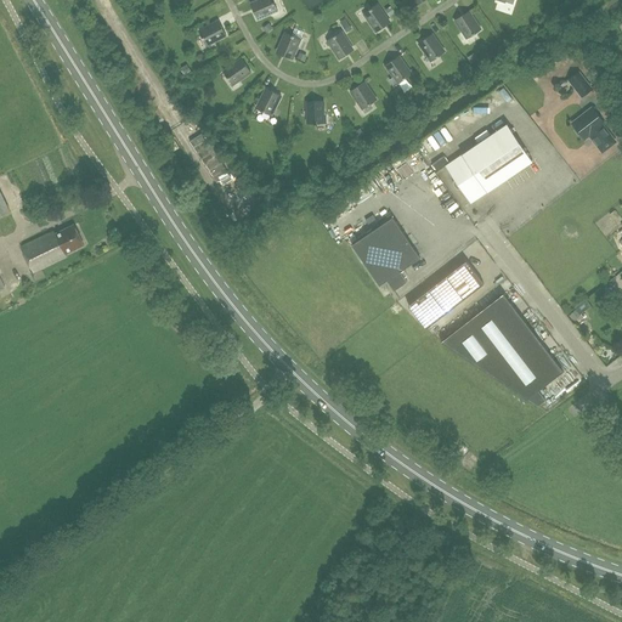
[(271,0),(260,0),(252,4),(255,11),(253,12),(256,20),(277,11),(273,3),(272,3),(271,0)]
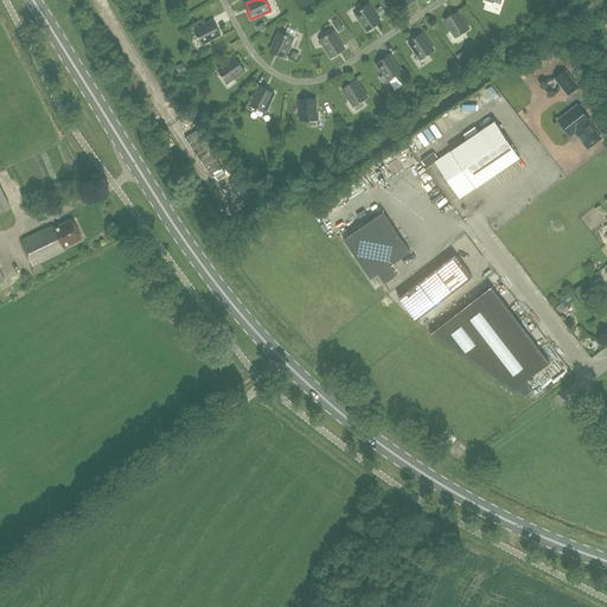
[(362,10),(355,14),(368,32),(374,27),(372,26),(379,21),(369,6),(363,10),(362,10)]
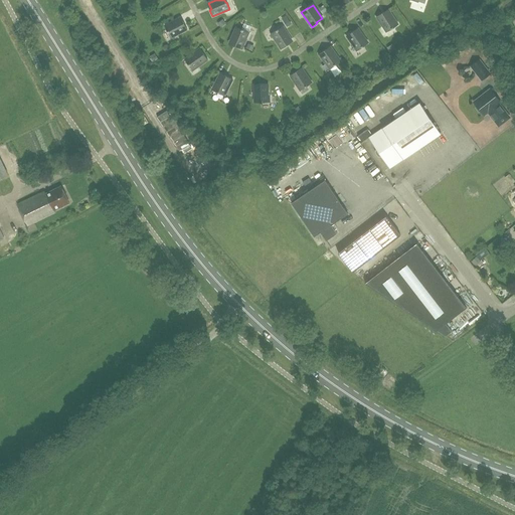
[(382,14),(376,17),(386,33),(393,29),(392,28),(397,25),(389,12),(383,15),(382,14)]
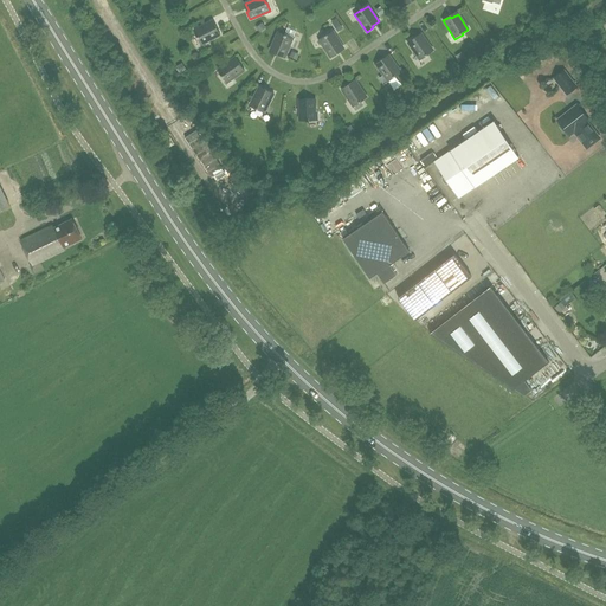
[(214,28),(211,21),(194,30),(197,37),(200,45),(220,36),(217,28),(214,28)]
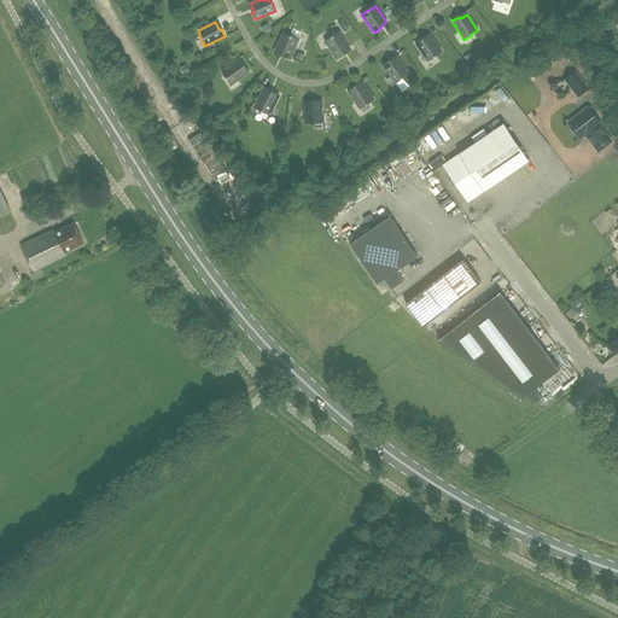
[(332,36),(325,41),(337,60),(344,56),(343,53),(349,48),(339,33),(333,38),(332,36)]
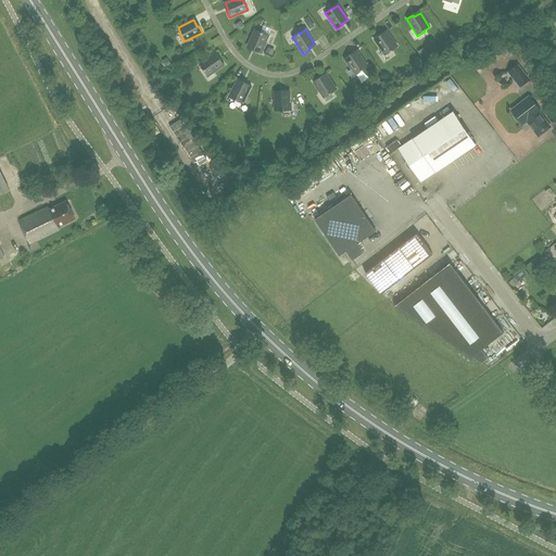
[(254,30),(248,46),(254,49),(253,51),(261,54),(268,35),(261,32),(261,33),(254,30)]
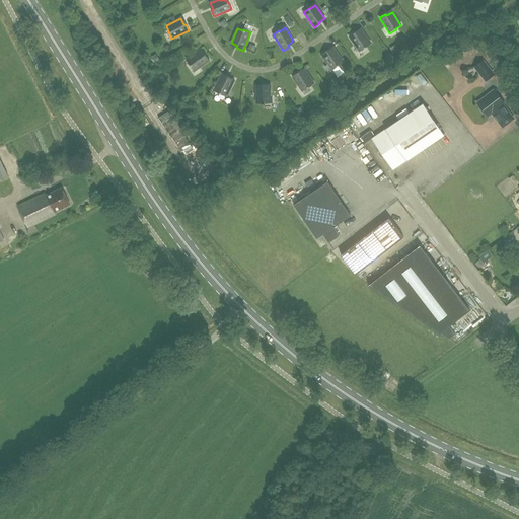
[(356,34),(355,32),(349,36),(360,52),(366,48),(365,47),(370,44),(361,30),(356,34)]
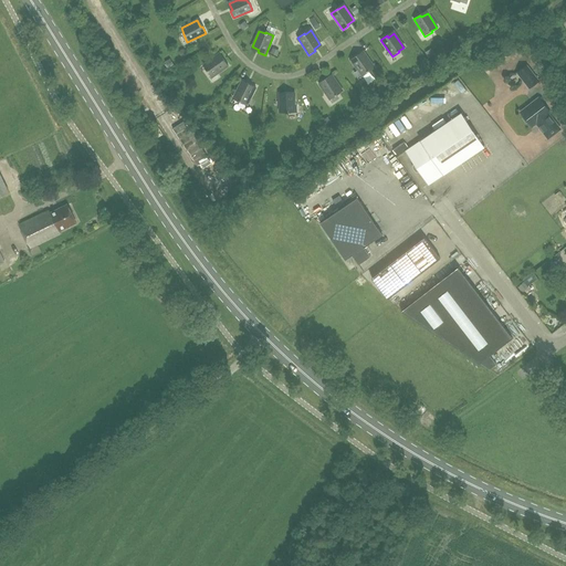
[(356,55),(350,60),(362,77),(369,72),(368,71),(374,67),(364,53),(357,58),(356,55)]
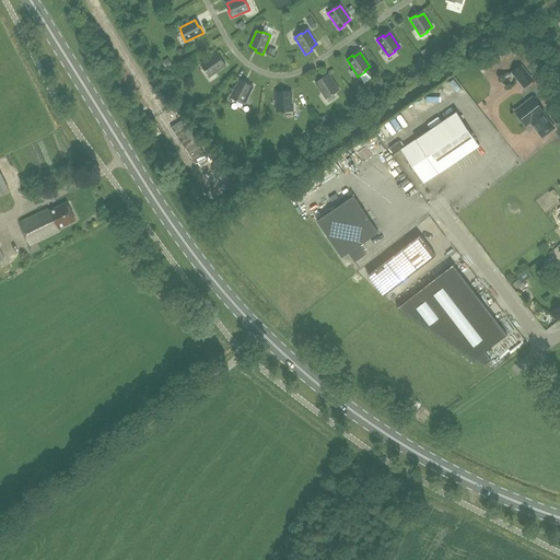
[(203,70),(209,77),(225,66),(221,59),(219,60),(216,55),(201,65),(205,70),(203,70)]
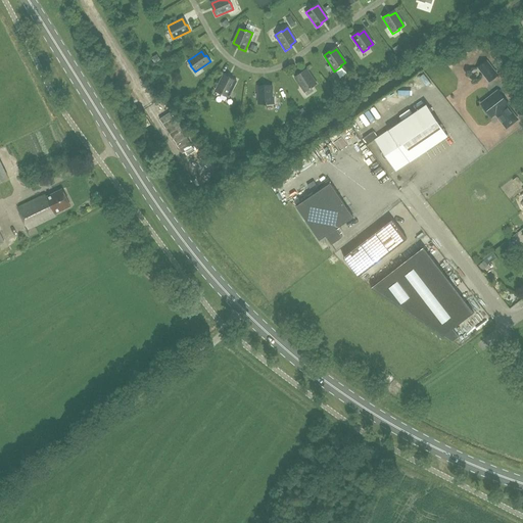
[(486,60),(477,67),(488,82),(497,75),(486,60)]
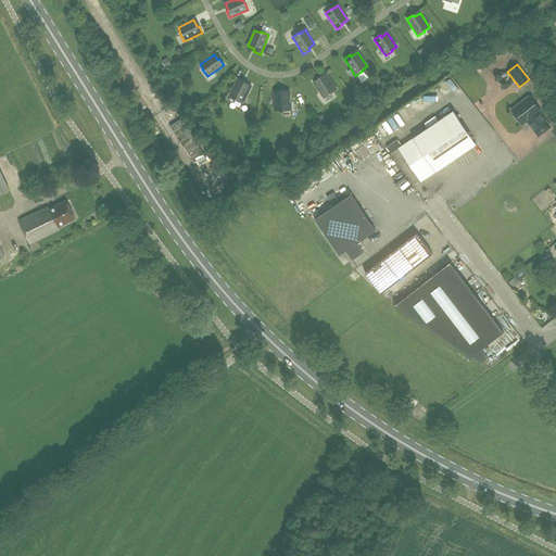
[(320,79),(318,78),(313,83),(324,99),(331,93),(330,93),(336,89),(326,75),(320,79)]
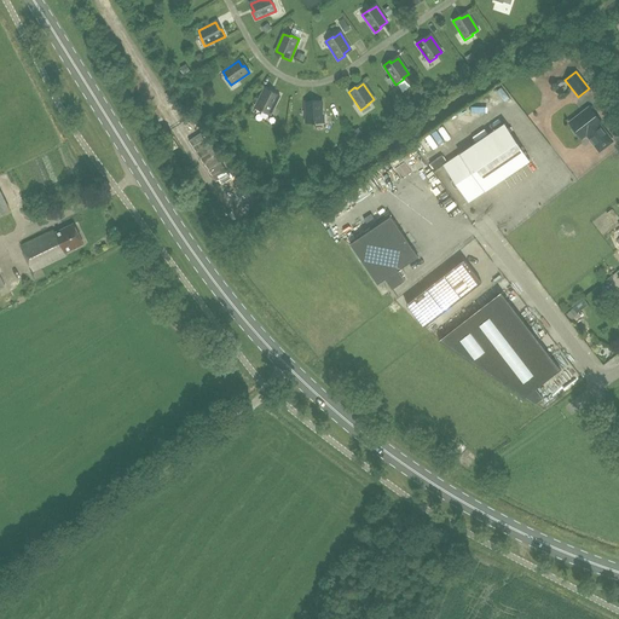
[(496,103),(508,94),(503,86),(490,93),(496,103)]
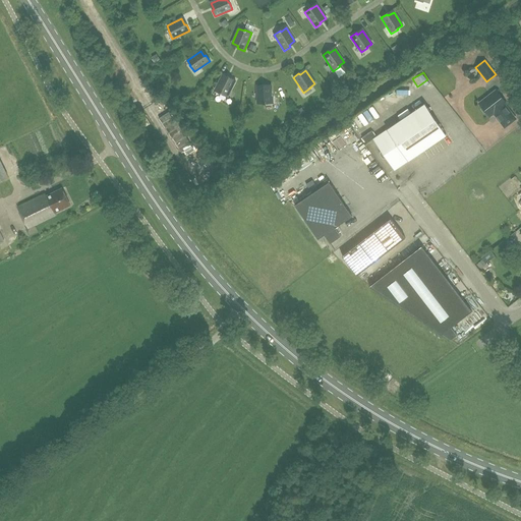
[(222,76),(215,91),(220,93),(220,94),(226,98),(235,80),(229,77),(228,79),(222,76)]
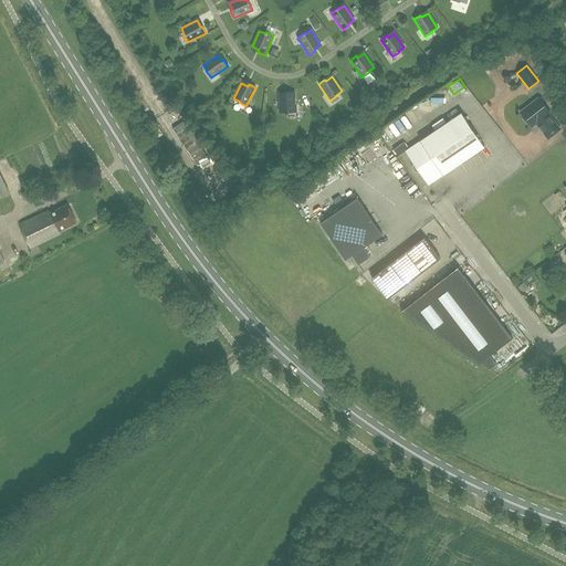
[(294,93),(286,93),(286,95),(279,95),(279,113),(285,112),(285,113),(294,113),(294,93)]
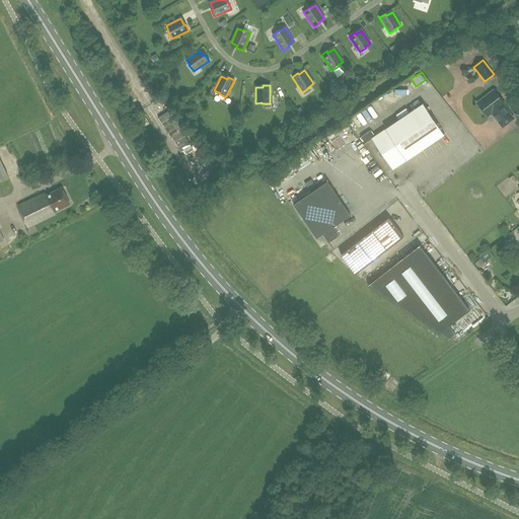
[(494,89),(476,102),(479,106),(478,109),(482,113),(485,113),(488,117),(492,114),(498,122),(510,114),(503,104),(505,103),(494,89)]
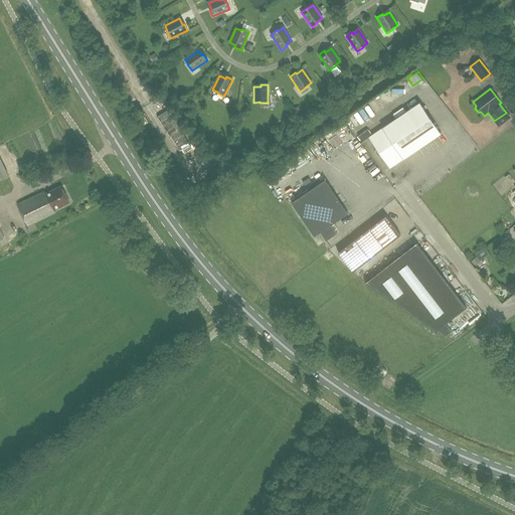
[(419,103),(368,138),(376,150),(376,152),(378,156),(381,156),(389,168),(441,134),(419,103)]
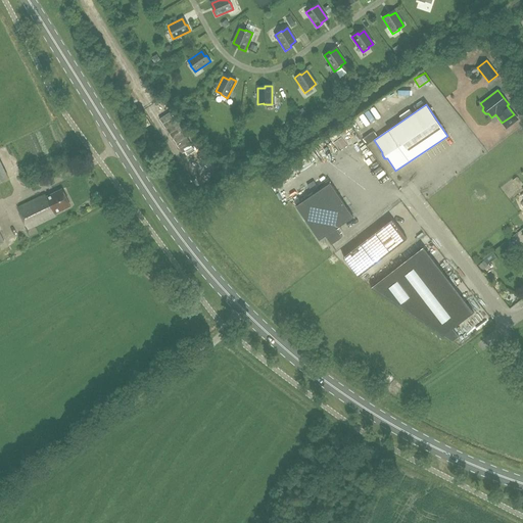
[(371,120),(361,124),(366,134),(376,130),(371,120)]
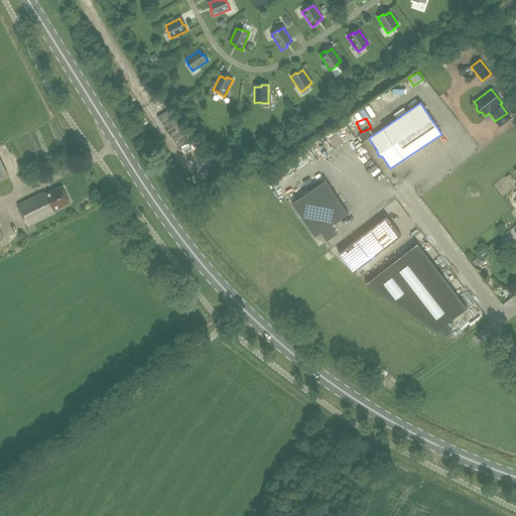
[(57,124),(51,128),(57,137),(62,134),(57,124)]
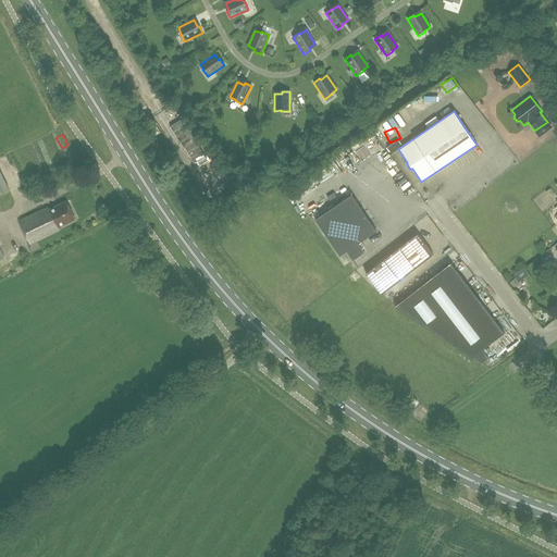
[(351,195),(316,220),(339,256),(346,251),(353,261),(364,252),(358,244),(376,232),(351,195)]
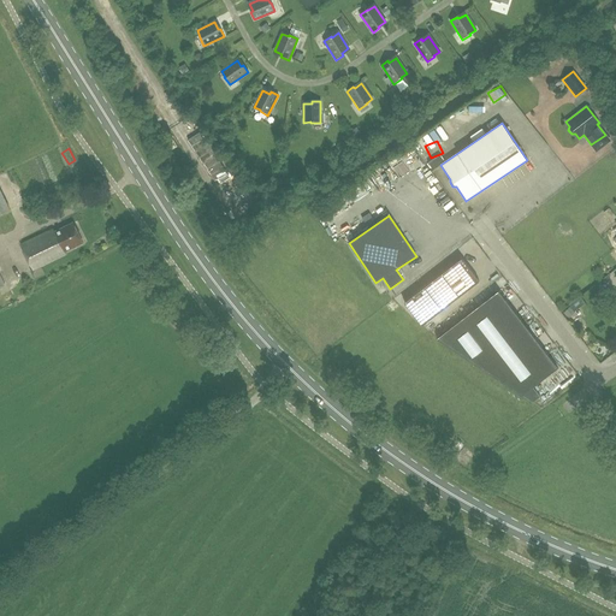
[(64,252),(82,243),(72,223),(54,232),(53,230),(21,246),(33,270),(30,271),(34,279),(45,274),(41,266),(65,255),(64,252)]
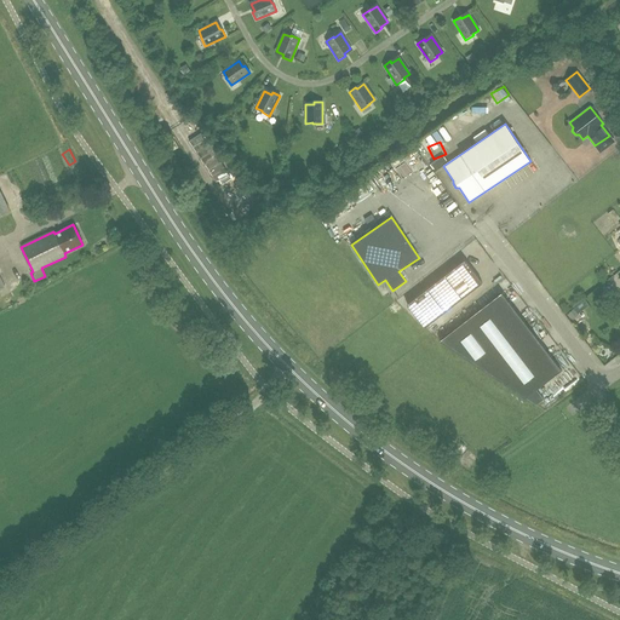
[(482,283),(464,260),(406,305),(424,328),(482,283)]
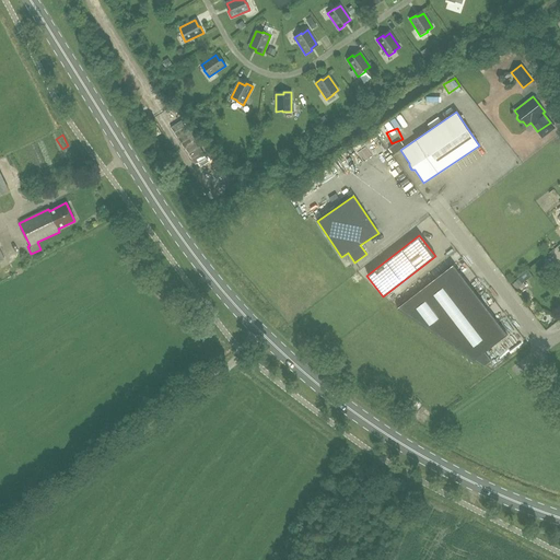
[(453,243),(445,249),(451,257),(459,249),(453,243)]
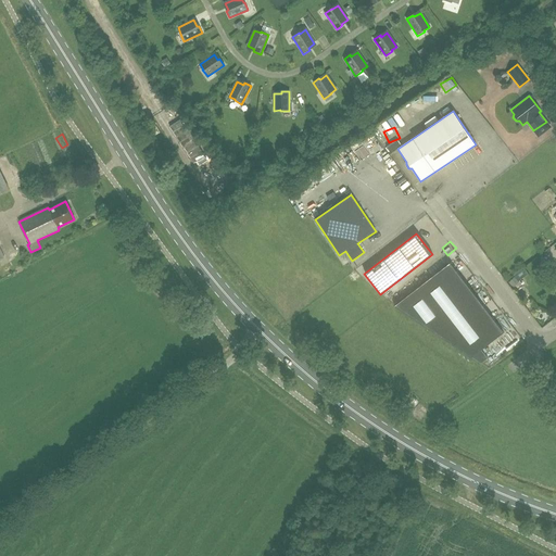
[(504,332),(450,262),(394,305),(481,363),(488,358),(481,350),(504,332)]
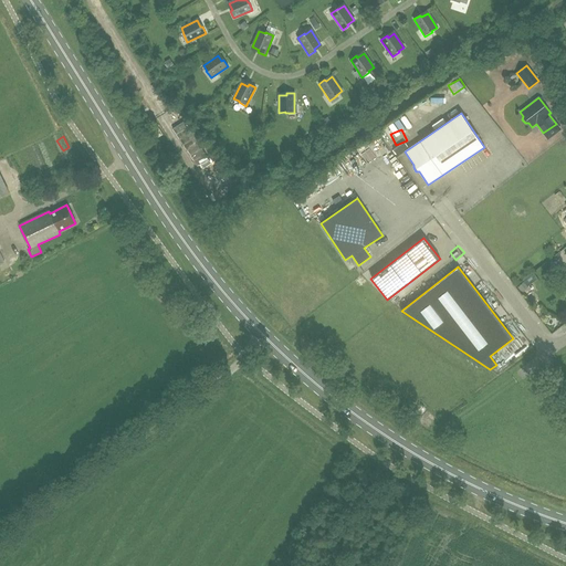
[(473,266),(468,270),(471,276),(477,273),(473,266)]
